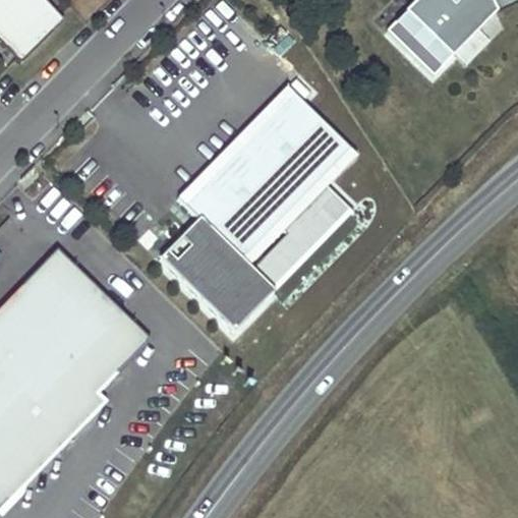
[(0,0),(0,40),(18,60),(64,17),(47,0),(0,0)]
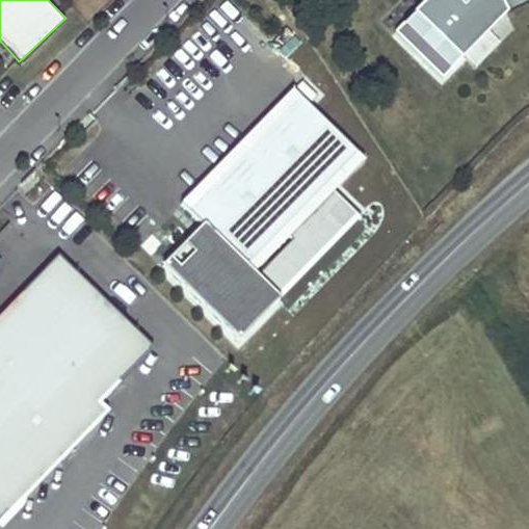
[(423,0),(395,30),(443,76),(506,10),(526,0),(423,0)]
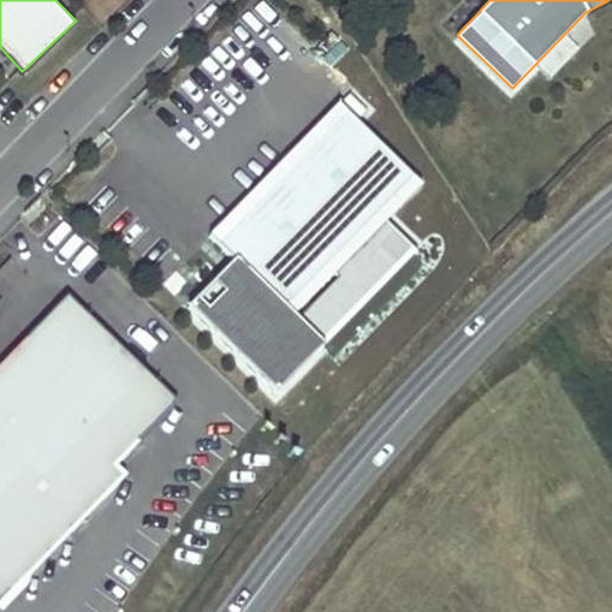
[(586,15),(538,65),(551,77),(599,28),(586,15)]
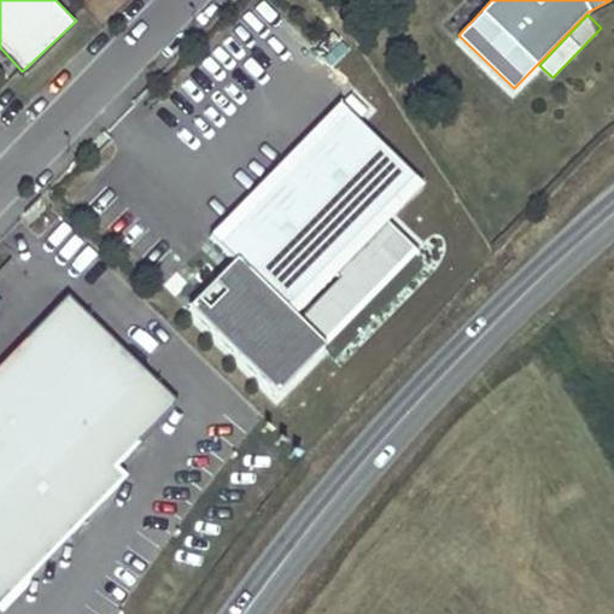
[(369,106),(351,89),(340,100),(346,106),(358,118),(369,106)]
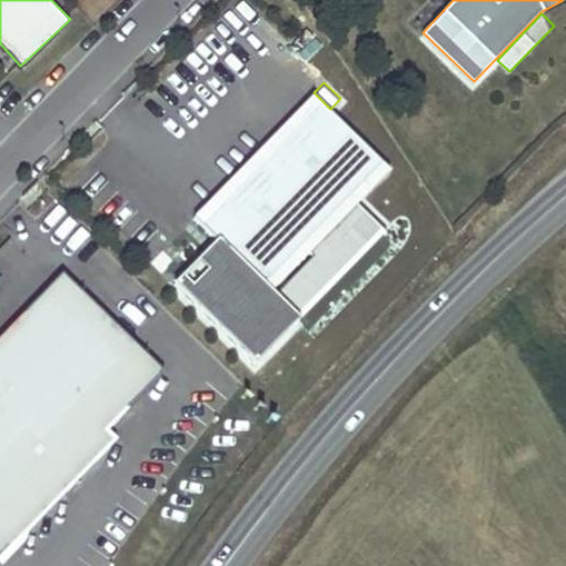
[(199,220),(319,98),(314,92),(195,215),(199,220)]
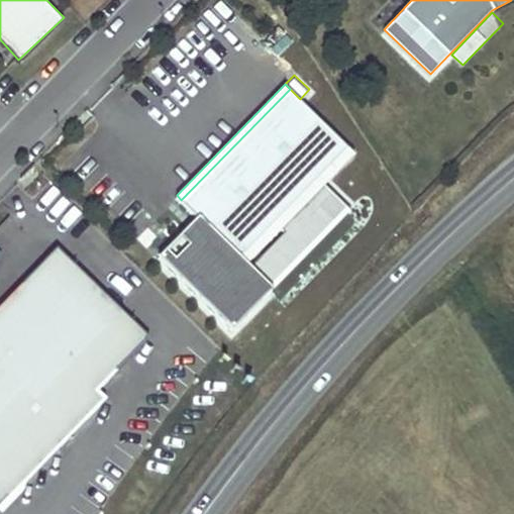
[(242,257),(349,147),(300,99),(290,89),(181,200),(197,215),(204,222),(193,233),(186,226),(159,254),(233,327),(273,287),(247,262),(242,257)]
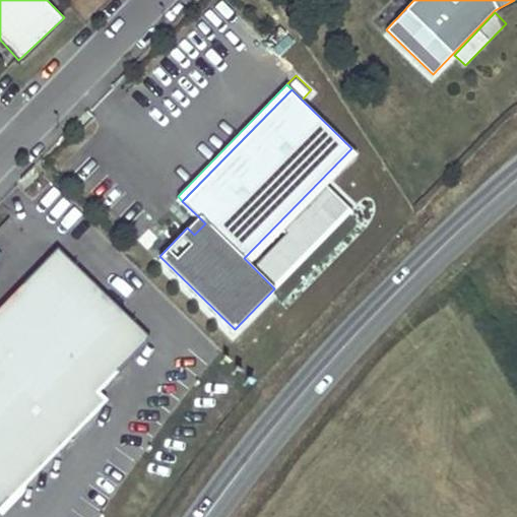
[(249,263),(357,152),(351,148),(244,258),(249,263)]
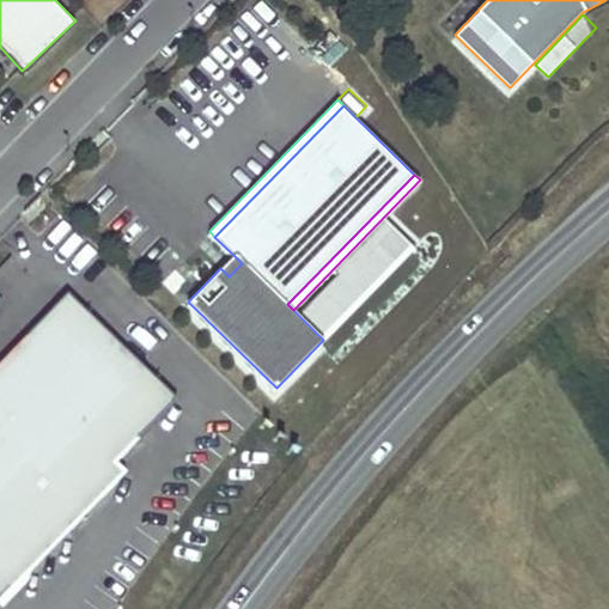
[(229,276),(242,263),(233,255),(220,268),(229,276)]
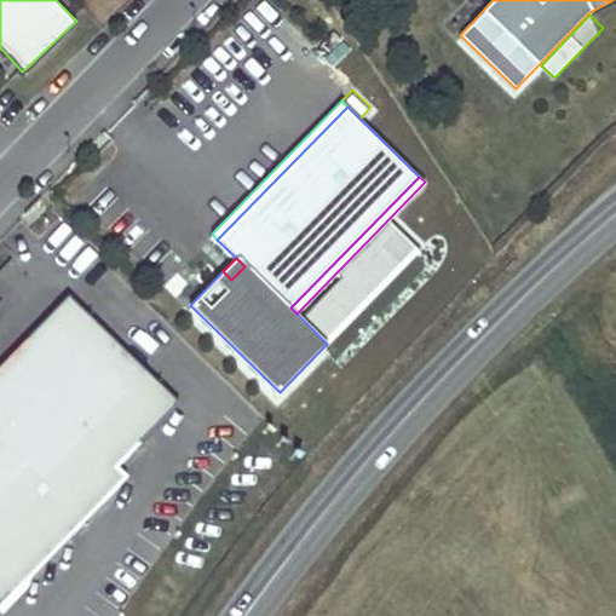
[(120,467),(183,404),(74,295),(0,369),(0,609),(130,478),(120,467)]
